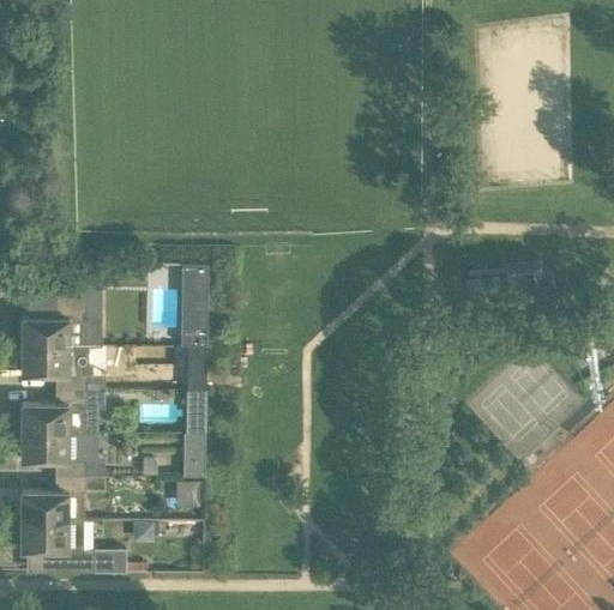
[(209,266),(182,266),(181,295),(199,295),(199,330),(185,330),(185,348),(208,346),(209,266)]
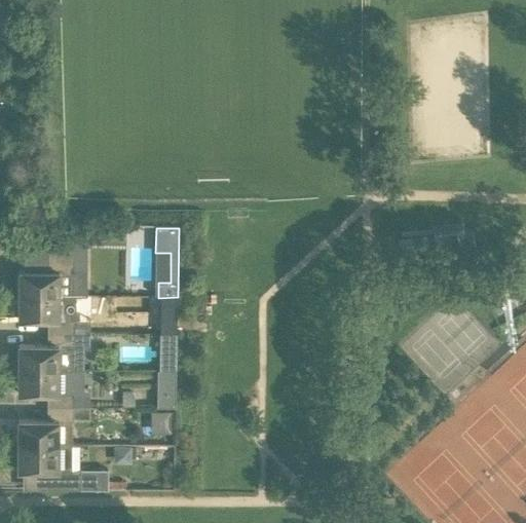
[(19,298),(60,299),(87,299),(87,298),(86,298),(86,274),(74,274),(74,248),(74,247),(48,254),(48,273),(19,273),(19,298)]
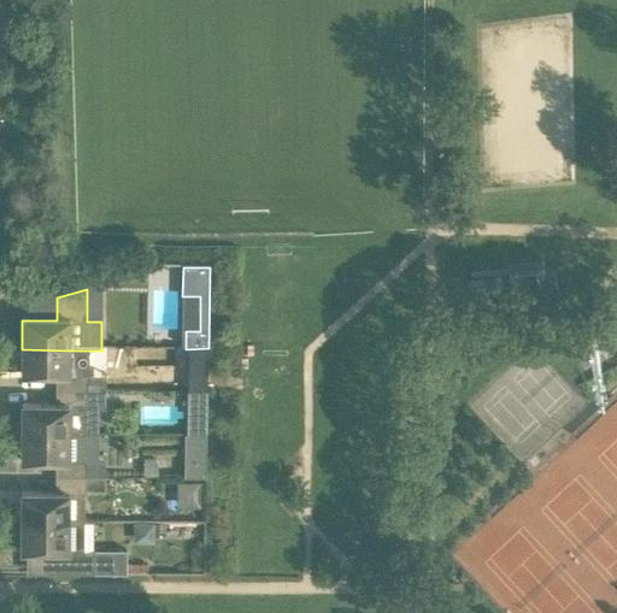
[(70,351),(22,349),(22,378),(57,378),(57,394),(87,394),(87,378),(70,378),(70,351)]
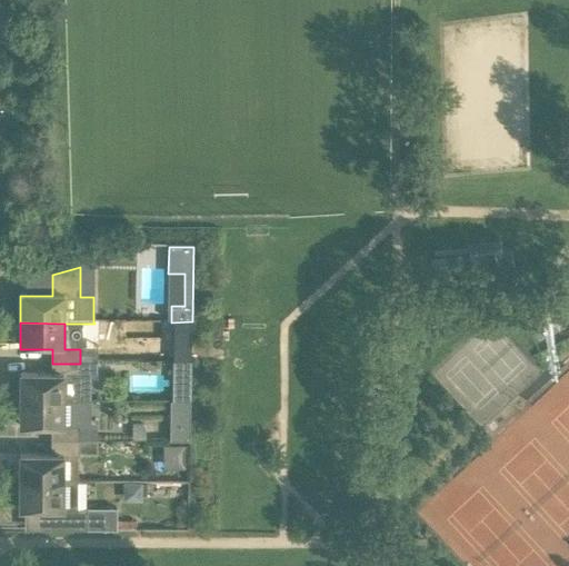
[(191,353),(176,351),(173,351),(173,363),(191,363),(191,353)]
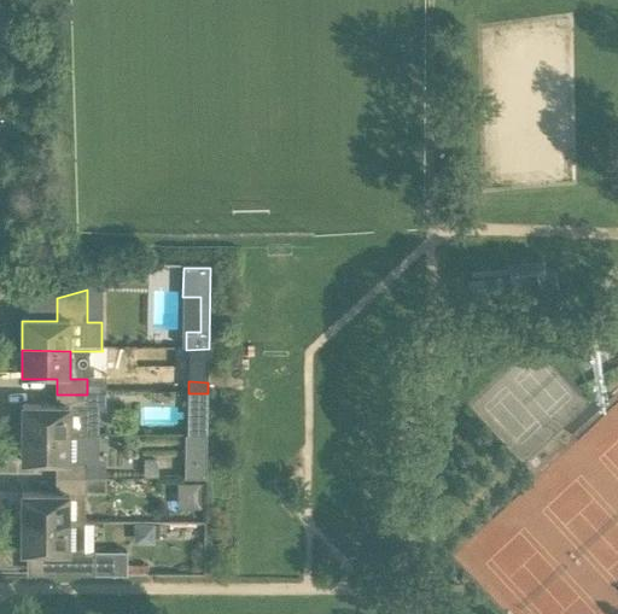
[(22,437),(70,438),(70,437),(89,437),(89,408),(87,408),(87,395),(57,395),(57,408),(22,408),(22,437)]
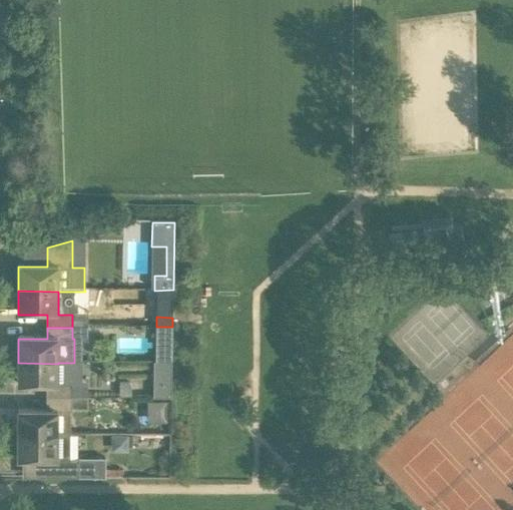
[(155,329),(155,341),(172,341),(172,329),(155,329)]
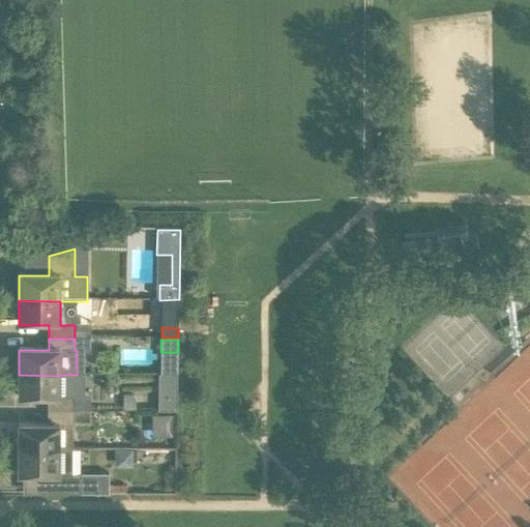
[(60,376),(19,375),(19,400),(48,400),(48,413),(74,413),(75,413),(75,402),(76,402),(76,400),(80,400),(80,375),(77,375),(60,375),(60,376)]
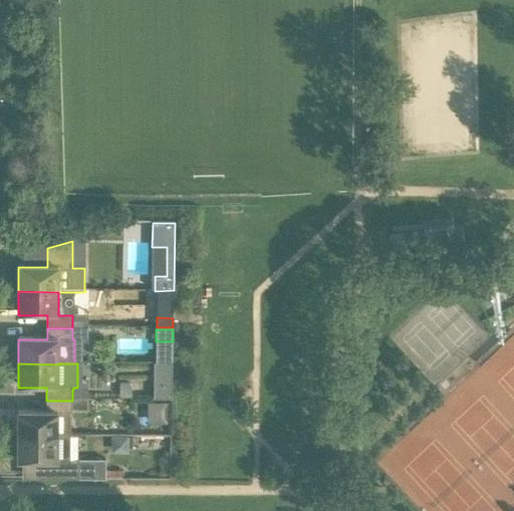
[(154,389),(154,401),(172,401),(172,389),(154,389)]
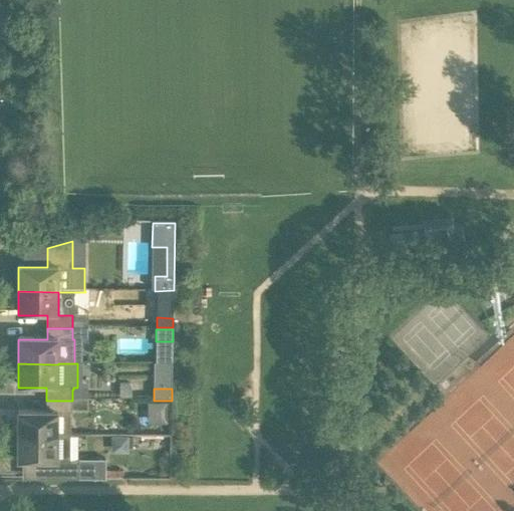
[(72,437),(71,401),(46,401),(46,413),(18,413),(18,437),(72,437)]
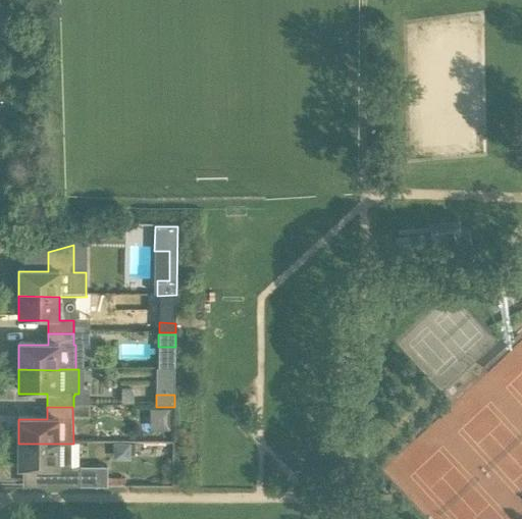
[(171,410),(152,411),(152,431),(171,431),(171,410)]
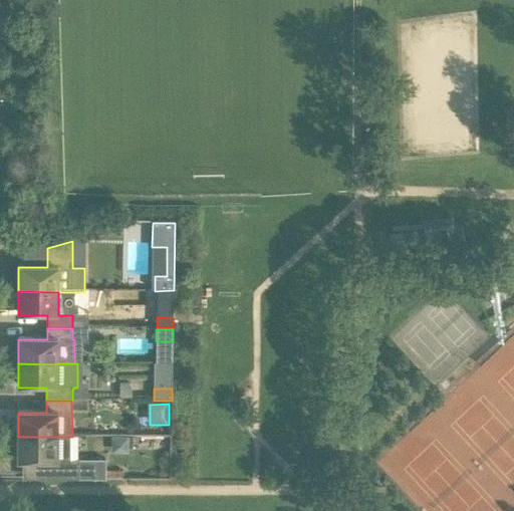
[(18,437),(18,463),(23,463),(44,463),(44,480),(44,481),(76,481),(79,481),(79,480),(79,470),(79,462),(78,462),(71,462),(72,437),(18,437)]
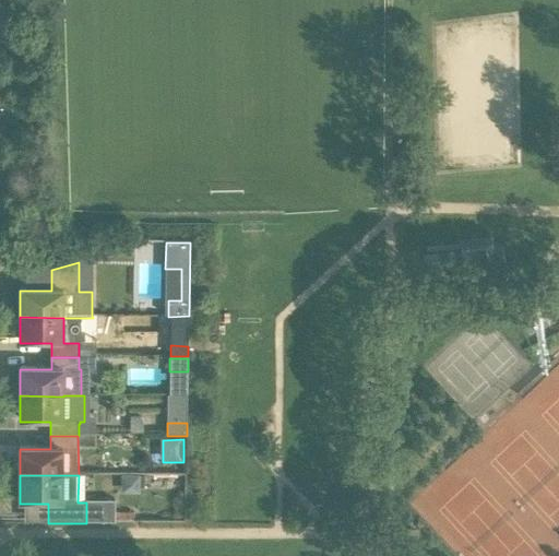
[(121,477),(121,487),(128,495),(140,495),(140,477),(121,477)]
